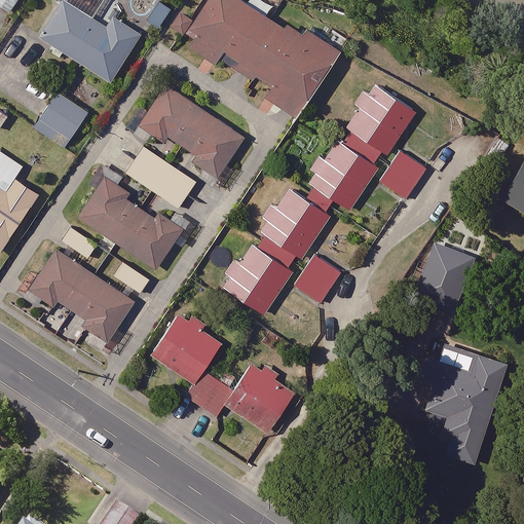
[(0,0),(0,5),(11,13),(20,0),(0,0)]
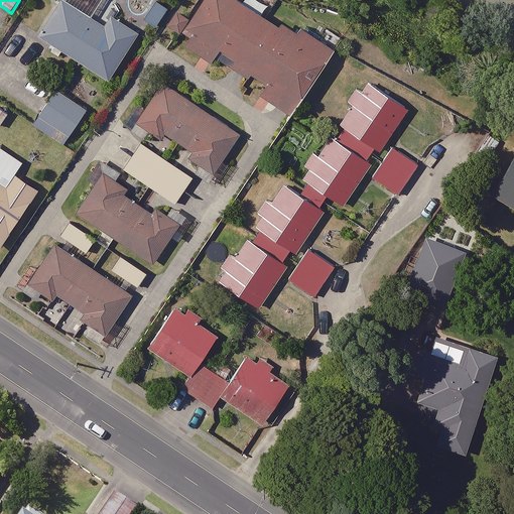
[(237,62),(232,71),(250,83),(255,75),(269,84),(261,96),(291,116),(331,55),(273,18),(270,23),(234,0),(206,0),(179,41),(212,62),(220,50),(237,62)]
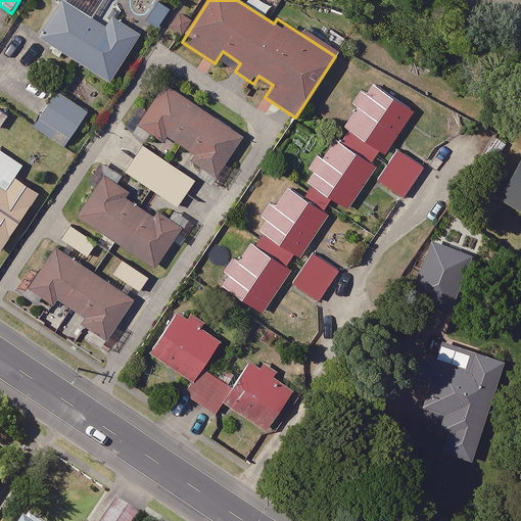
[(83,14),(61,1),(39,37),(110,83),(141,34),(91,2),(83,14)]
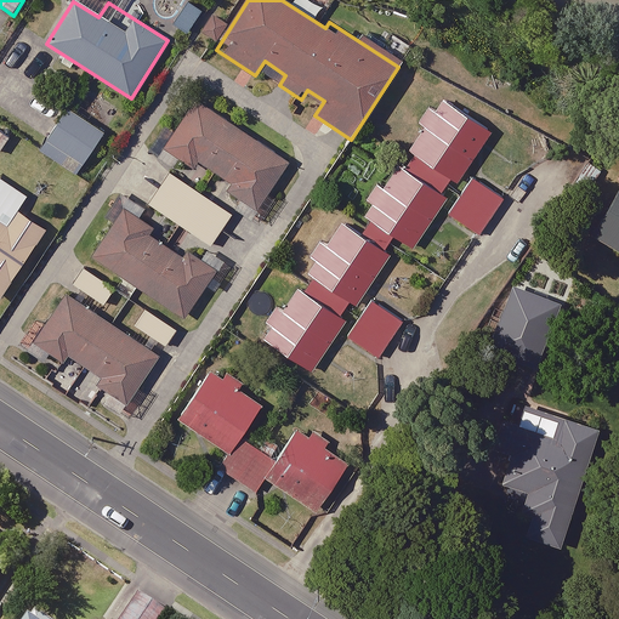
[(489,135),(432,97),(412,130),(422,137),(387,191),(384,187),(364,216),(415,249),(448,198),(442,193),(450,179),(458,183),(489,135)]
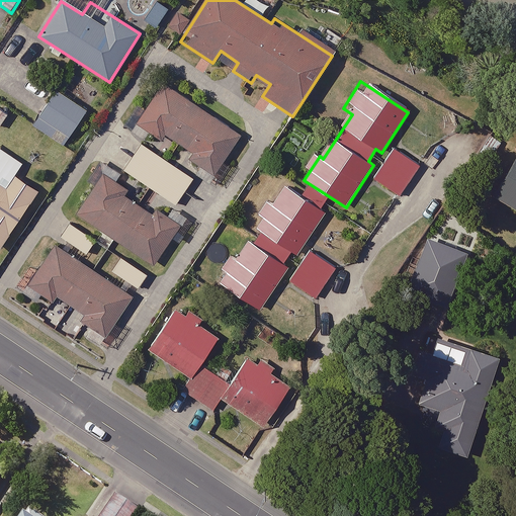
[(240,137),(162,86),(138,124),(161,140),(165,134),(194,153),(190,159),(215,175),(240,137)]
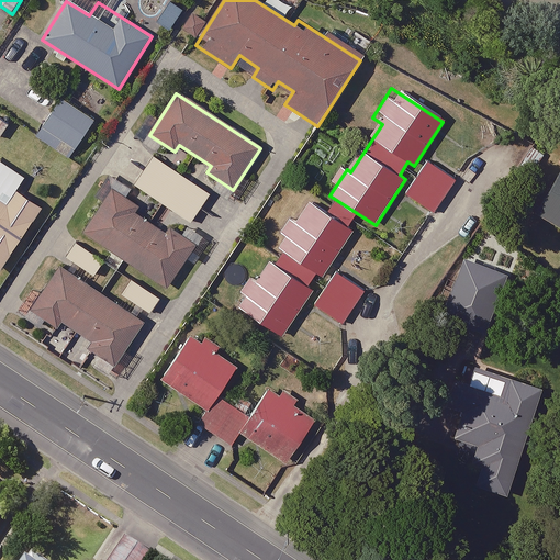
[(96,120),(62,99),(37,136),(71,158),(96,120)]
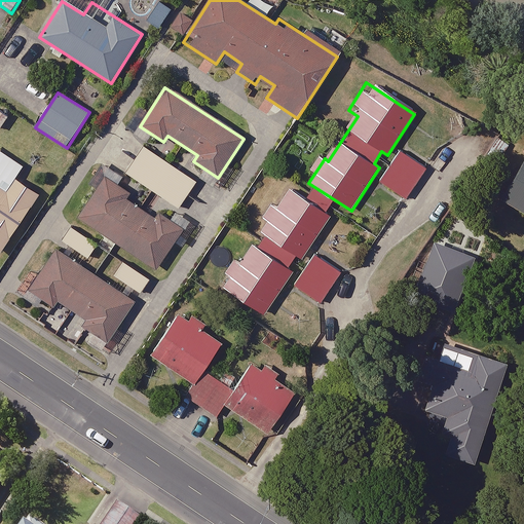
[(196,182),(146,149),(128,174),(180,208),(196,182)]
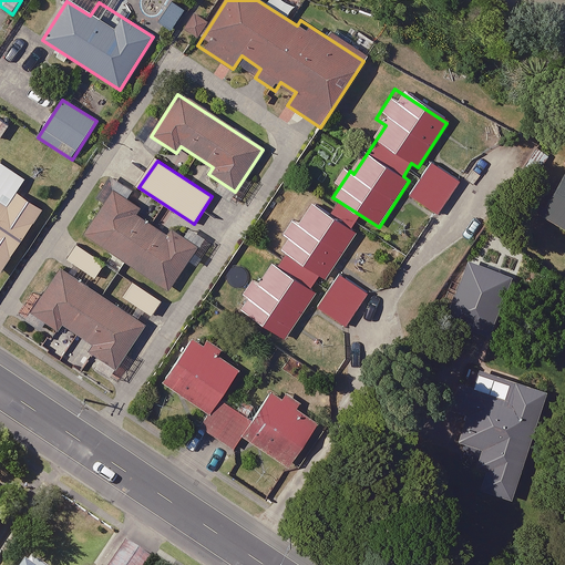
[(459,184),(432,164),(410,195),(438,215),(459,184)]
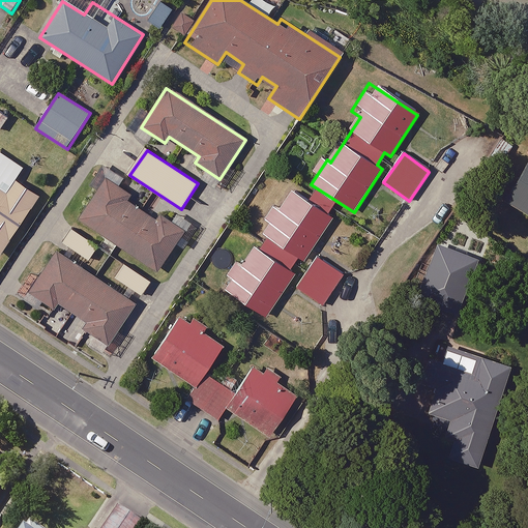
[(527,160),(504,199),(527,214),(527,160)]
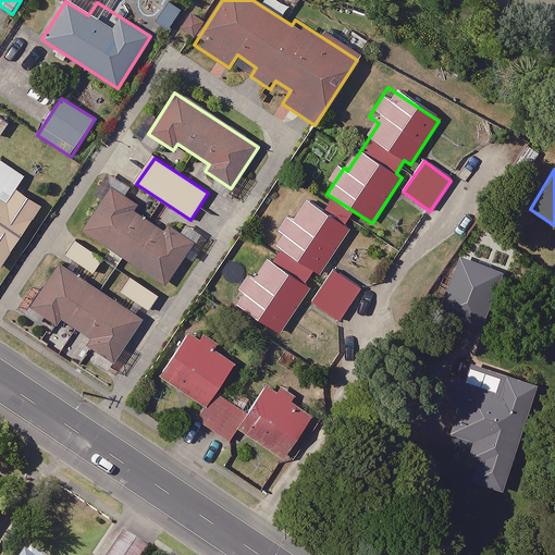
[(136,205),(112,188),(85,230),(165,284),(193,245),(170,229),(167,234),(132,211),(136,205)]
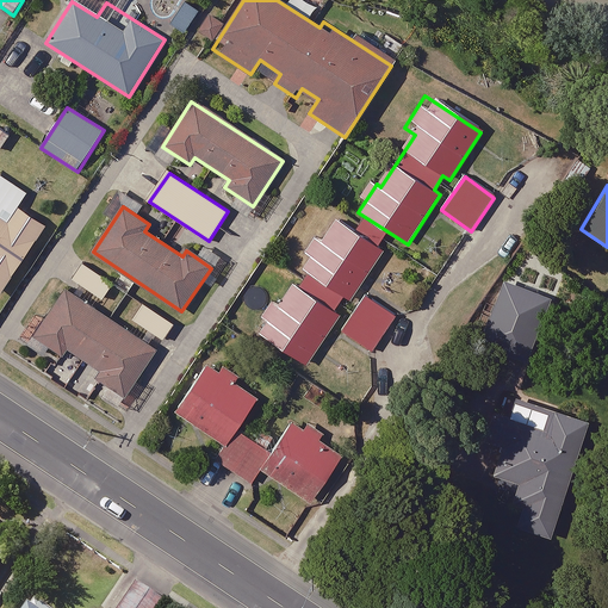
[(7,223),(0,217),(0,293),(45,227),(18,208),(7,223)]
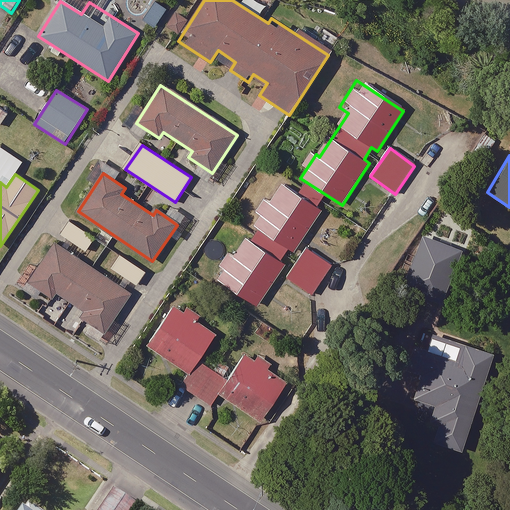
[(221,281),(258,306),(285,264),(280,260),(287,249),(293,252),(320,211),(282,187),(221,281)]
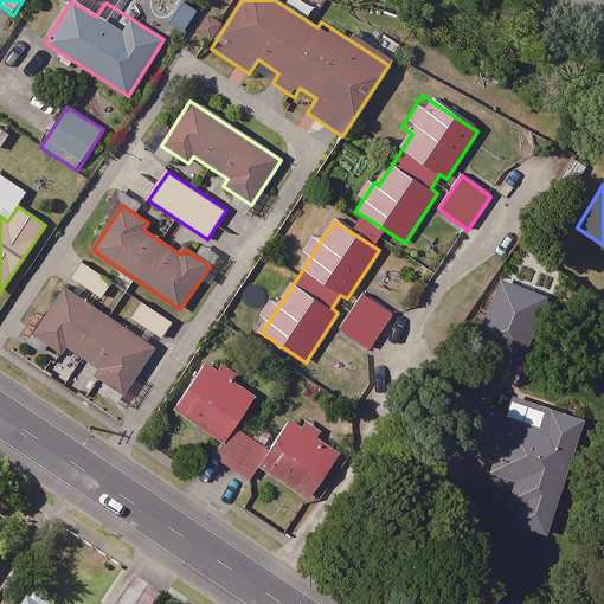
[(113,283),(81,259),(69,276),(101,300),(113,283)]
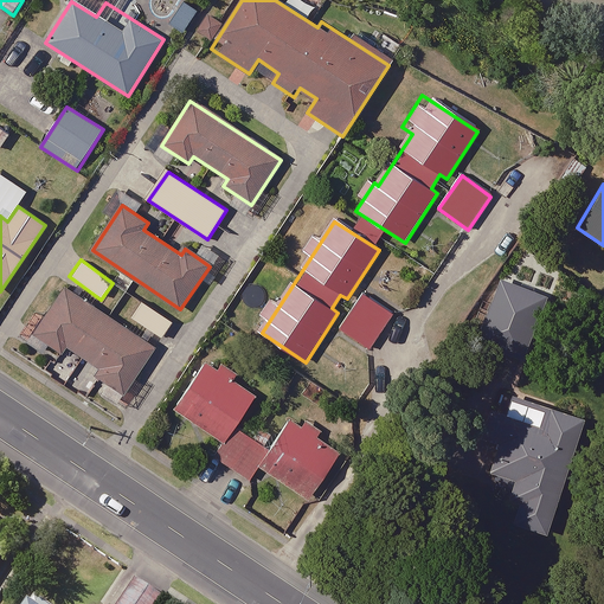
[(547,299),(503,282),(480,342),(524,360),(547,299)]
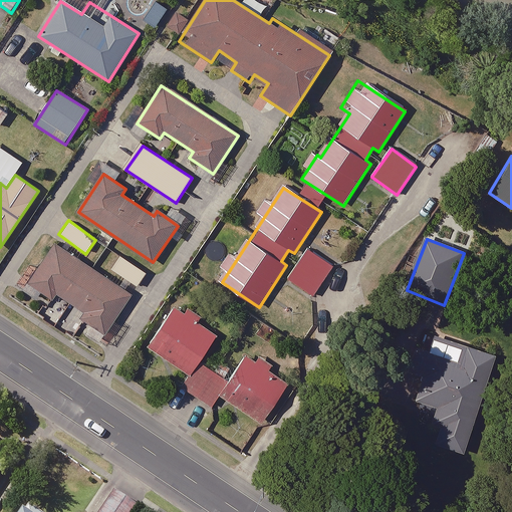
[(132,295),(53,243),(27,282),(52,299),(57,293),(85,312),(75,327),(99,343),(132,295)]
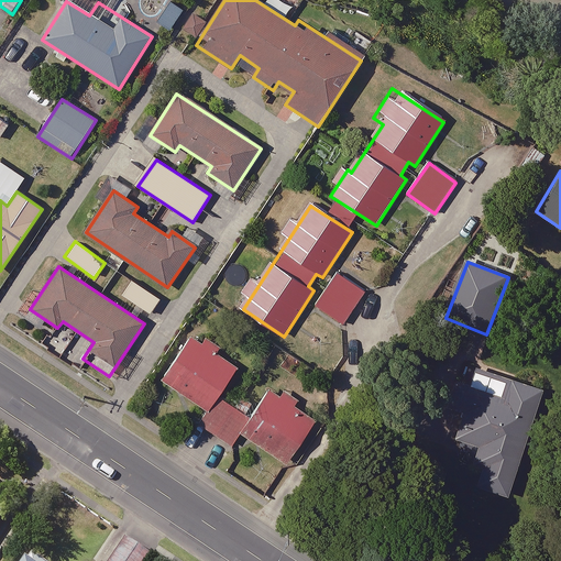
[(364,293),(334,274),(315,305),(344,323),(364,293)]
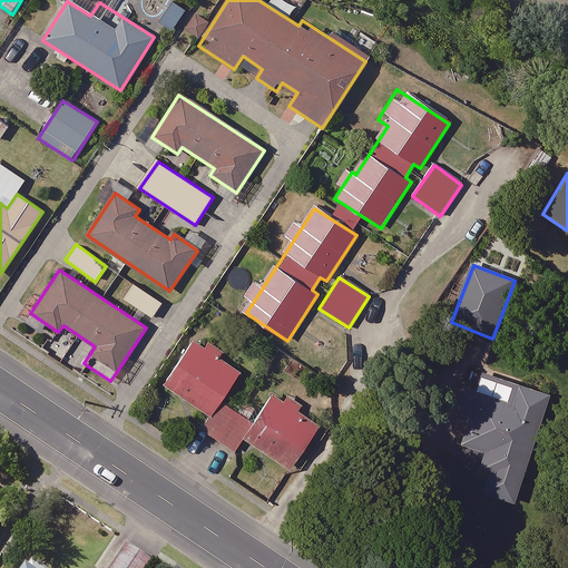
[(163,304),(135,284),(125,299),(154,319),(163,304)]
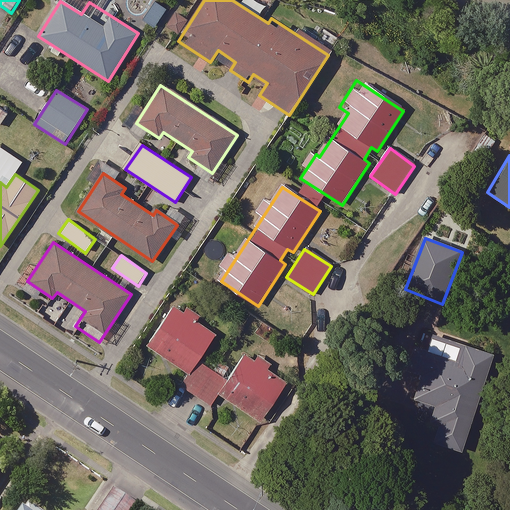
[(216,334),(174,306),(148,346),(188,373),(181,384),(212,405),(219,393),(261,421),(288,380),(246,352),(234,369),(221,361),(214,371),(198,360),(216,334)]
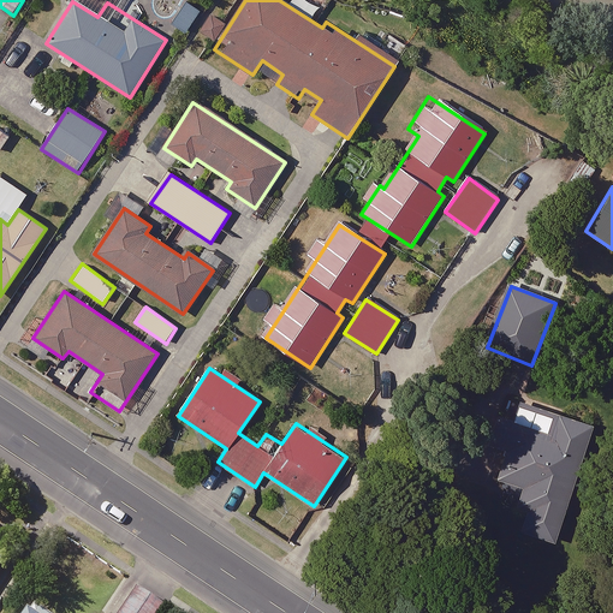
[(500,478),(523,487),(516,510),(528,515),(522,533),(555,543),(593,429),(506,400),(492,445),(510,450),(500,478)]
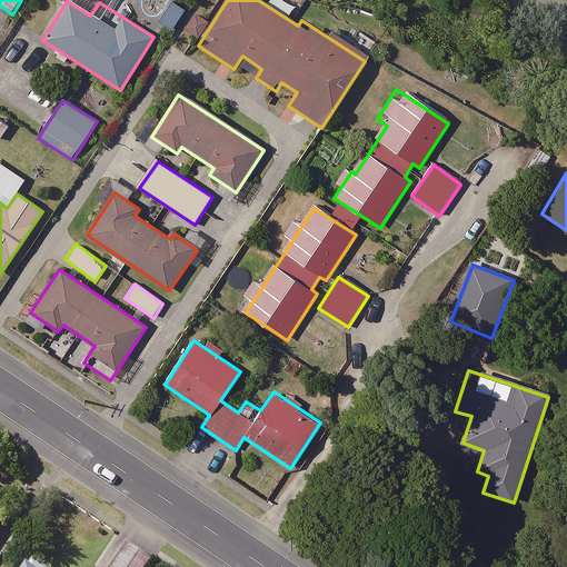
[(149,566),(128,553),(118,566),(149,566)]
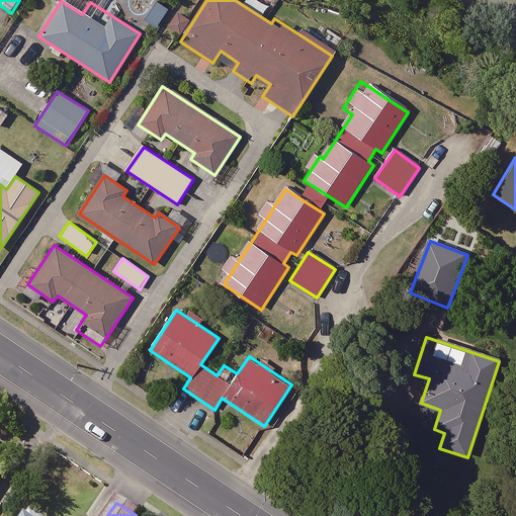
All buildings are outlined.
